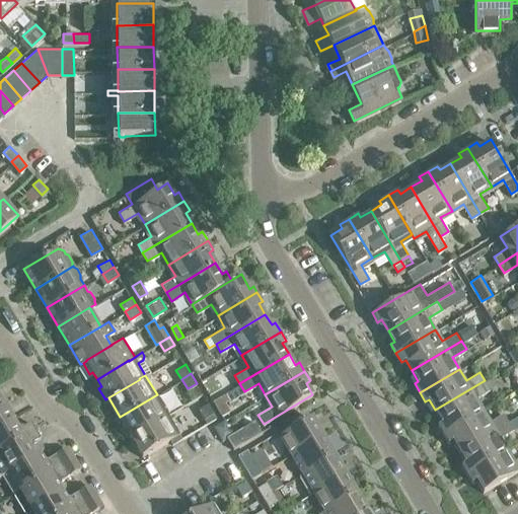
[(485,380),(435,410),(442,421),(438,423),(443,432),(483,409),(475,397),(490,388),(489,386),(497,382),(493,375),(485,380)]
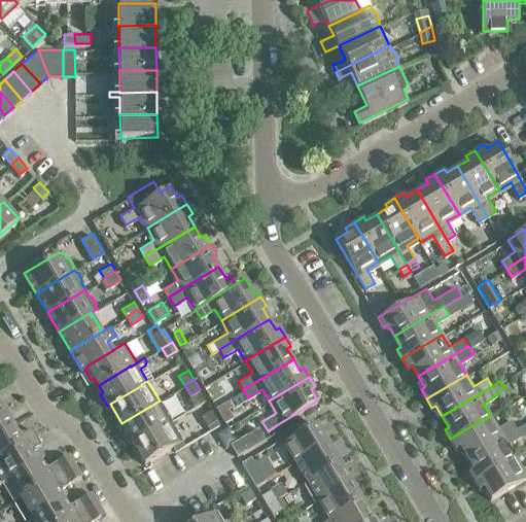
[(121,423),(133,442),(171,419),(160,401),(121,423)]
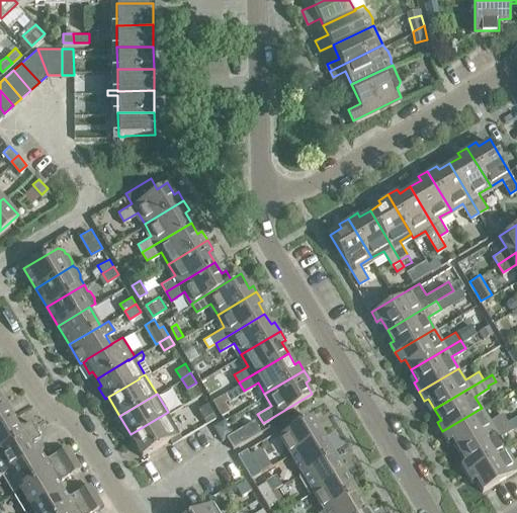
[(12,416),(15,414),(9,403),(5,405),(0,397),(0,396),(0,422),(11,416),(12,416)]
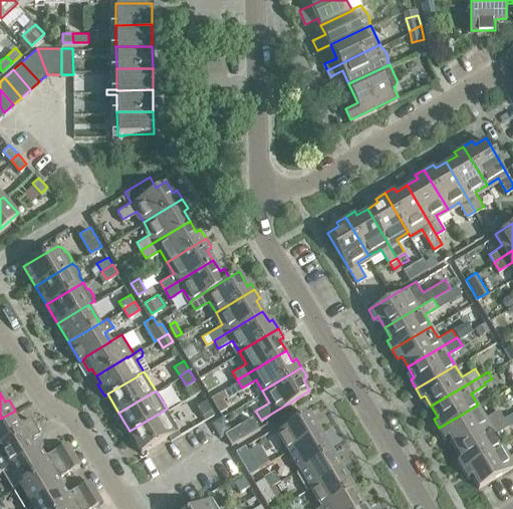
[(202,414),(212,408),(206,399),(197,404),(202,414)]
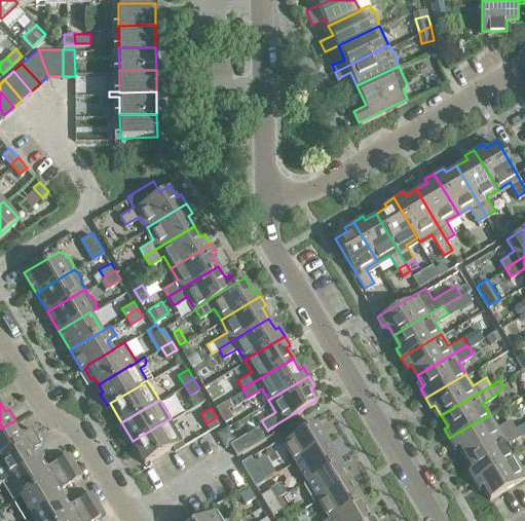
[(459,445),(465,455),(516,425),(511,417),(496,425),(489,414),(449,438),(455,447),(459,445)]
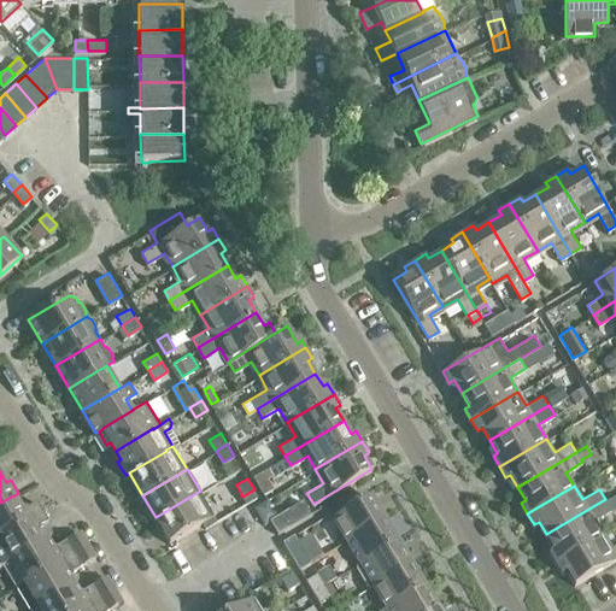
[(169,540),(213,513),(200,491),(156,517),(169,540)]
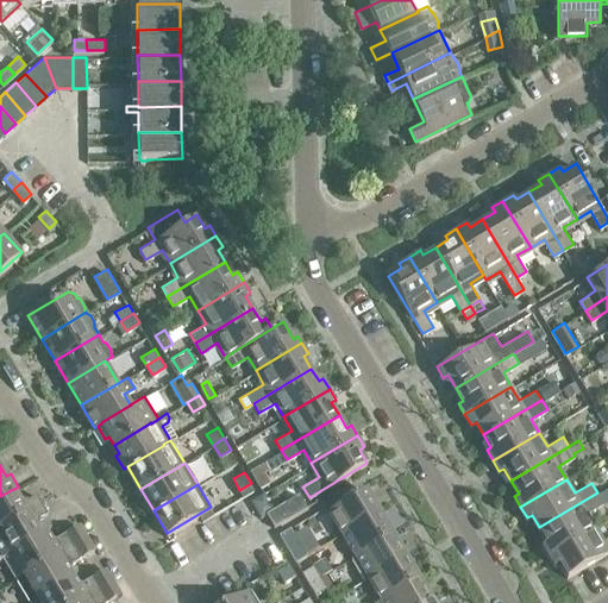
[(328,509),(343,532),(378,510),(365,488),(328,509)]
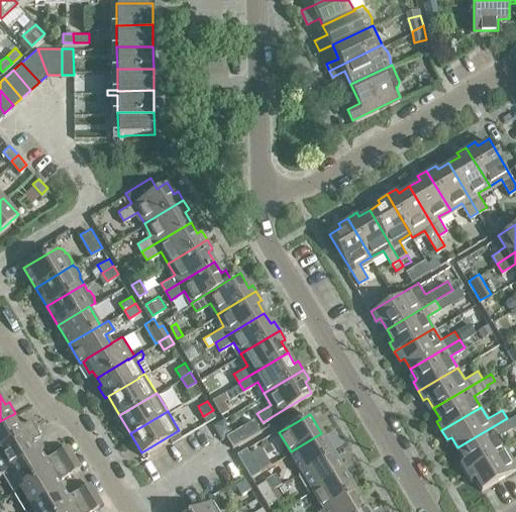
[(507,419),(511,426),(515,423),(515,414),(507,419)]
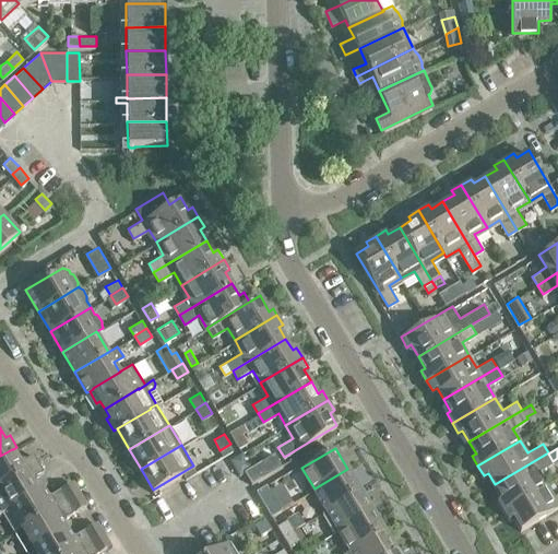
[(34,452),(24,458),(16,456),(13,449),(12,449),(0,456),(0,484),(38,461),(34,452)]
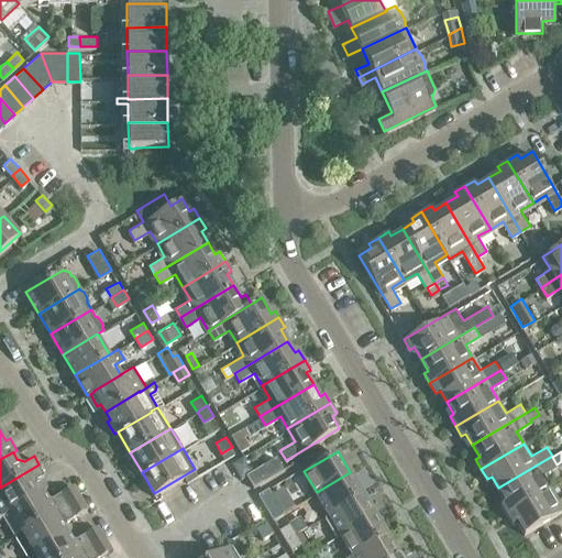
[(254,485),(284,467),(276,455),(246,473),(254,485)]
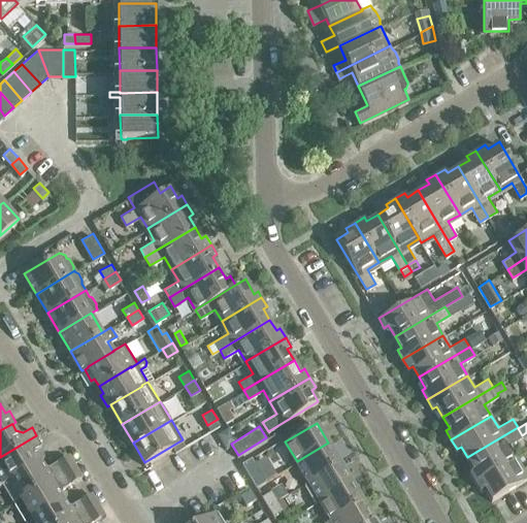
[(469,470),(475,480),(516,456),(508,445),(523,436),(518,427),(467,457),(473,468),(469,470)]
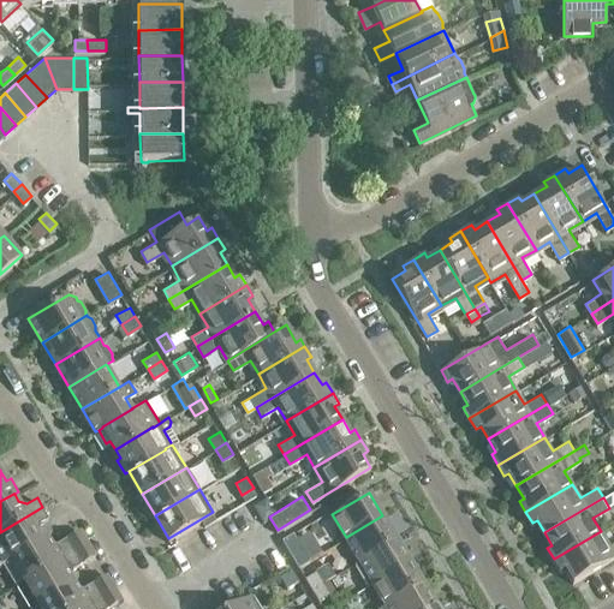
[(0,562),(3,561),(41,538),(40,537),(36,530),(39,523),(48,517),(42,507),(0,532),(0,562)]
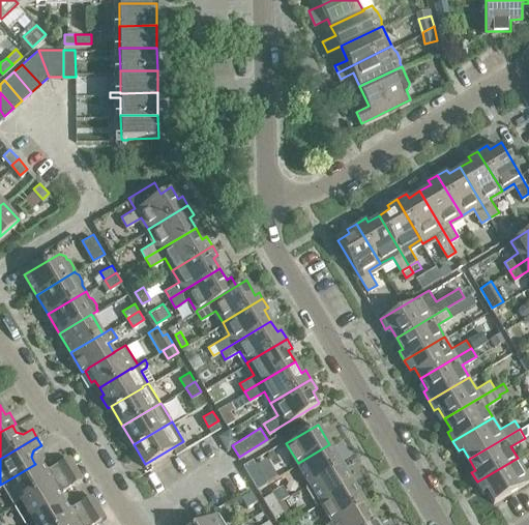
[(298,463),(310,483),(342,463),(329,444),(298,463)]
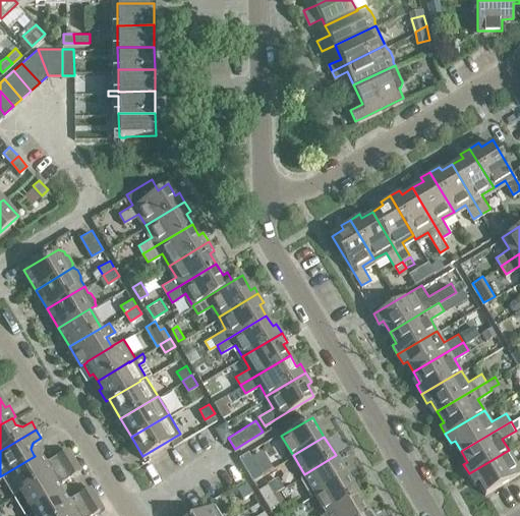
[(20,491),(74,458),(67,447),(48,458),(48,460),(44,459),(40,452),(34,455),(35,456),(2,475),(14,495),(20,491)]
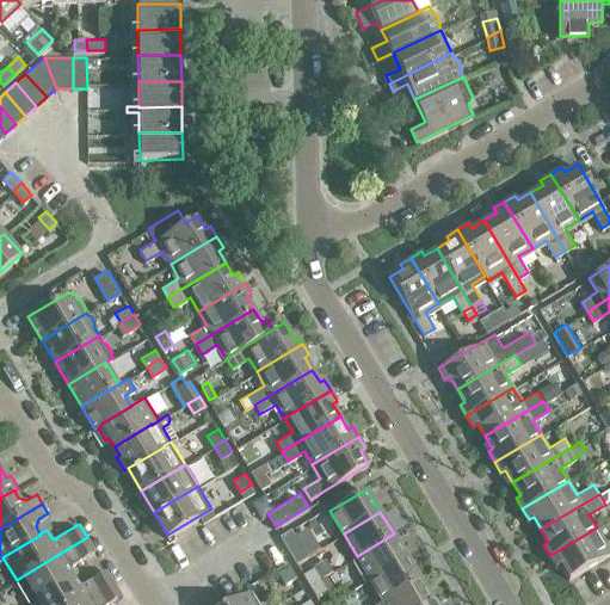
[(296,562),(307,555),(291,528),(281,535),(296,562)]
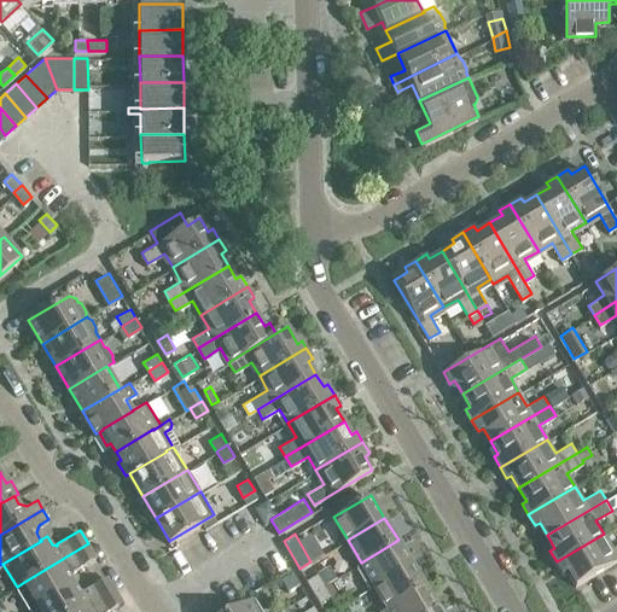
[(616,545),(611,547),(604,534),(557,561),(563,572),(568,570),(576,583),(616,558),(616,545)]
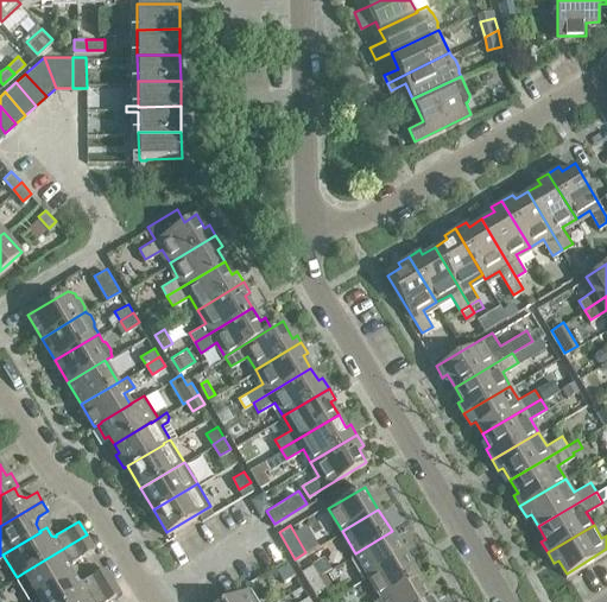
[(366,572),(368,575),(405,553),(392,531),(355,553),(359,559),(356,563),(362,574),(366,572)]
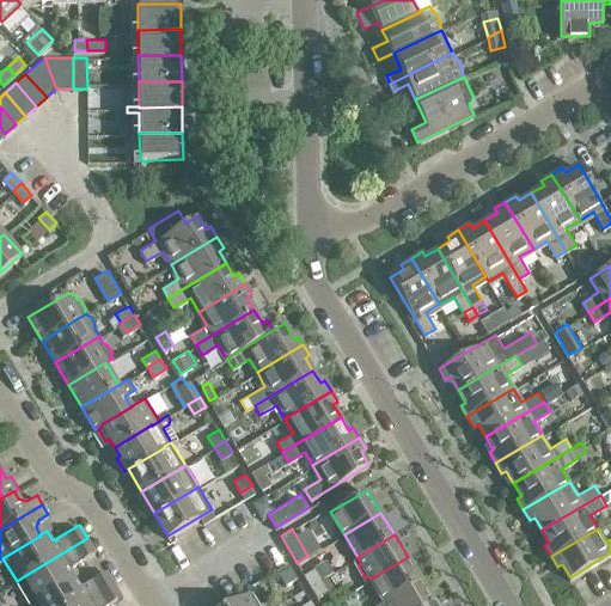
[(72,564),(95,551),(87,538),(24,576),(17,581),(22,589),(25,591),(31,600),(36,598),(37,598),(74,576),(69,568),(69,563),(72,564)]
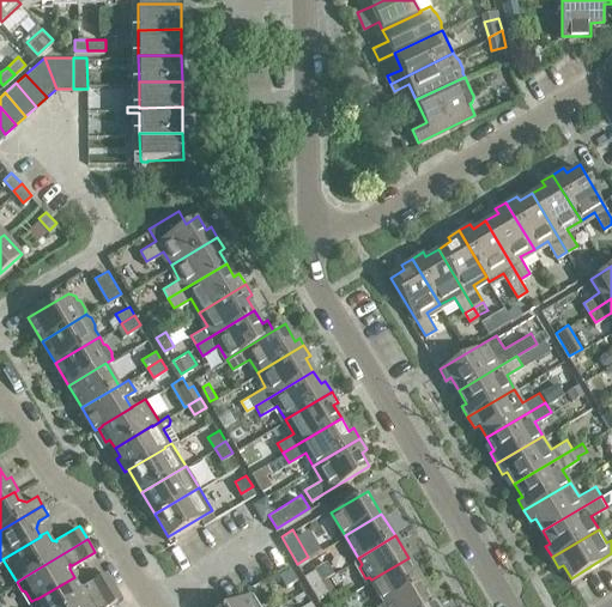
[(371,580),(385,602),(422,580),(408,558),(371,580)]
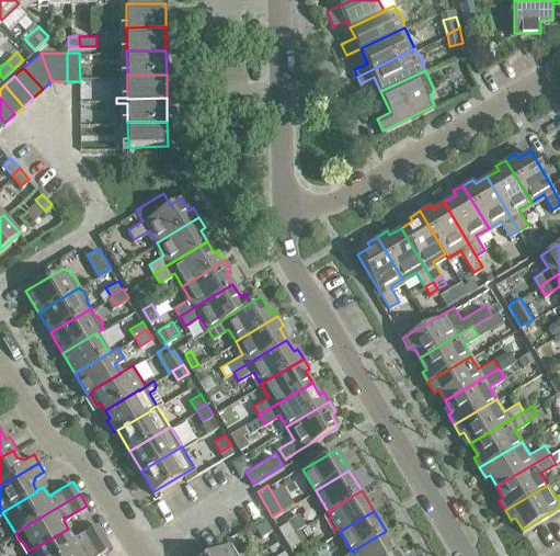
[(262,535),(272,529),(264,514),(253,521),(262,535)]
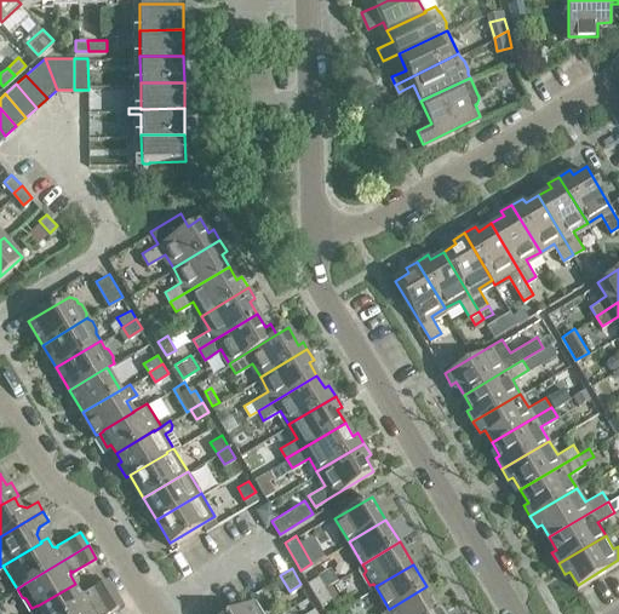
[(314,592),(325,586),(319,574),(307,581),(314,592)]
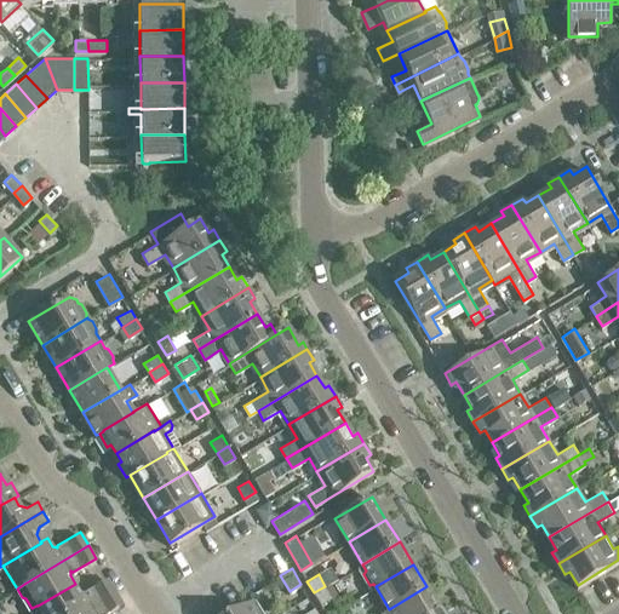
[(74,613),(115,590),(108,577),(85,590),(84,592),(79,591),(75,584),(38,606),(36,606),(32,608),(29,609),(32,613),(74,613)]
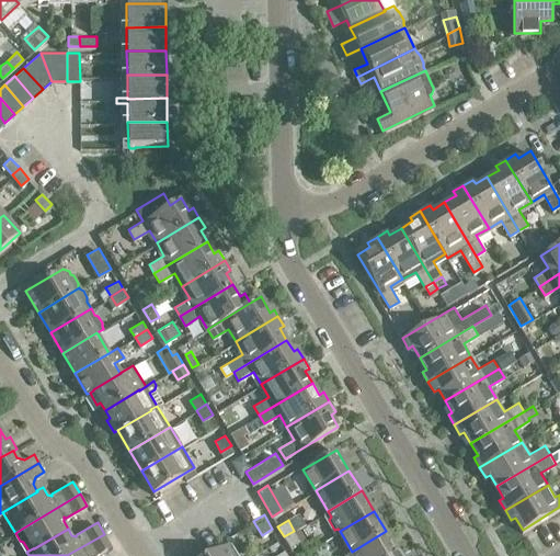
[(289,547),(300,541),(294,531),(284,536),(289,547)]
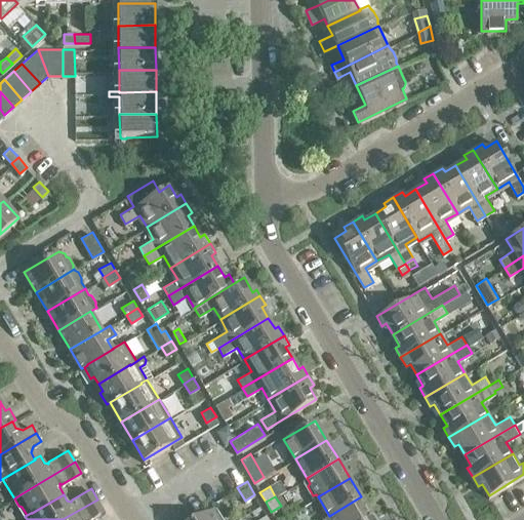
[(321,519),(364,519),(372,516),(361,496),(329,516),(322,519),(321,519)]
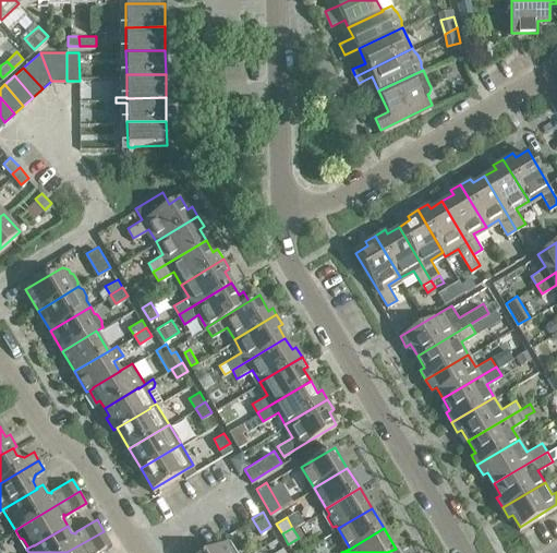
[(93,552),(110,543),(104,531),(67,552),(93,552)]
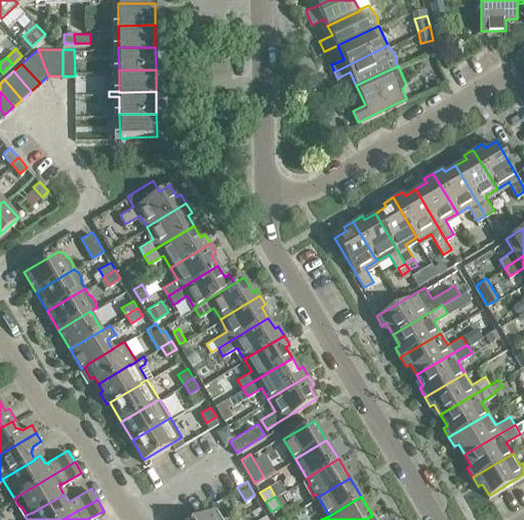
[(224,519),(215,506),(190,519),(224,519)]
